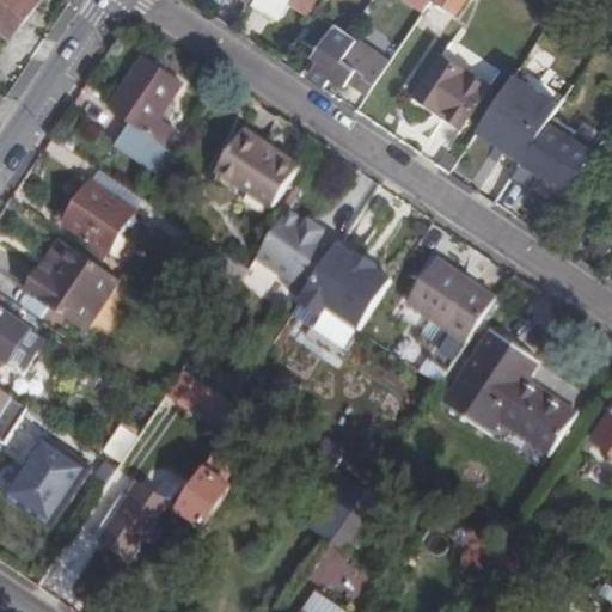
[(42,0),(0,0),(0,25),(13,37),(42,0)]
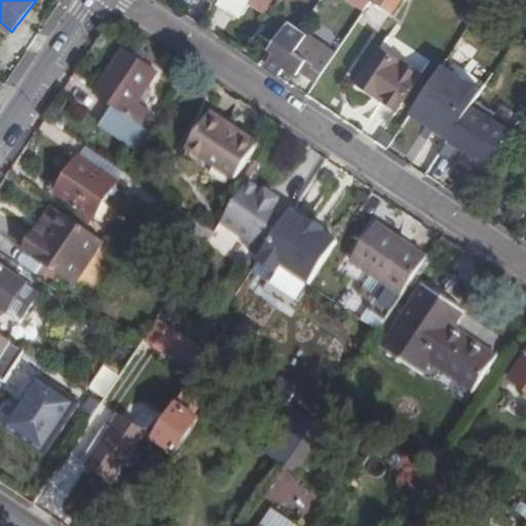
[(252,0),(251,3),(263,11),(270,0),(252,0)]
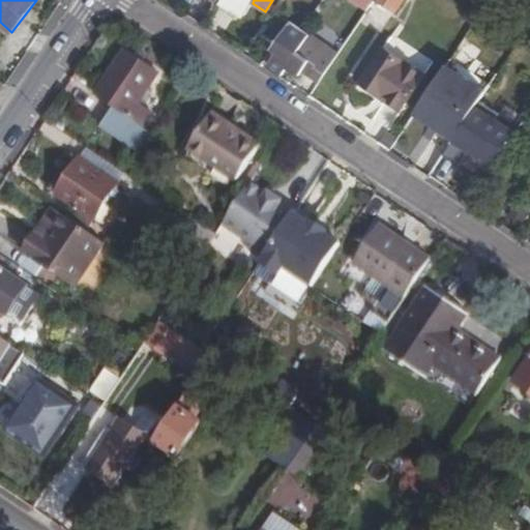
[(376,0),(393,11),(401,0),(376,0)]
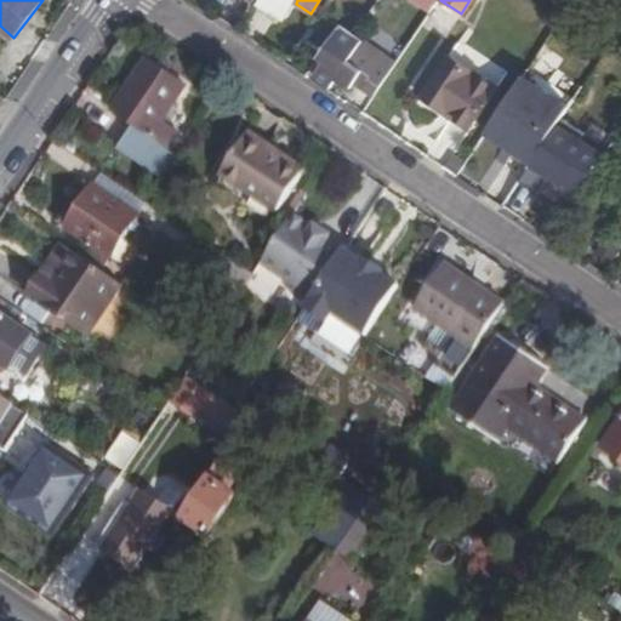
[(341,26),(323,52),(330,58),(319,73),(337,87),(343,79),(357,89),(362,84),(369,89),(374,83),(380,87),(397,62),(341,26)]
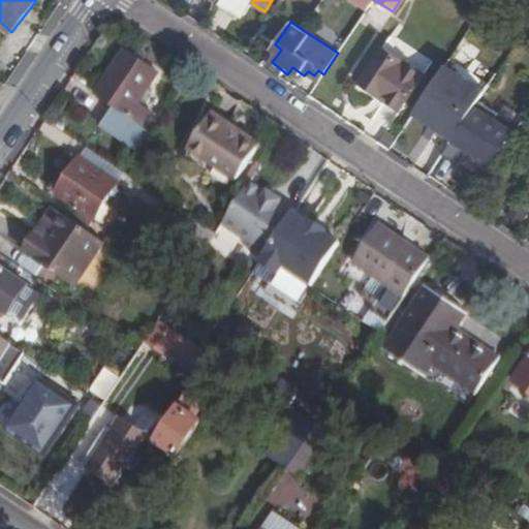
[(425,73),(383,47),(361,81),(402,109),(425,73)]
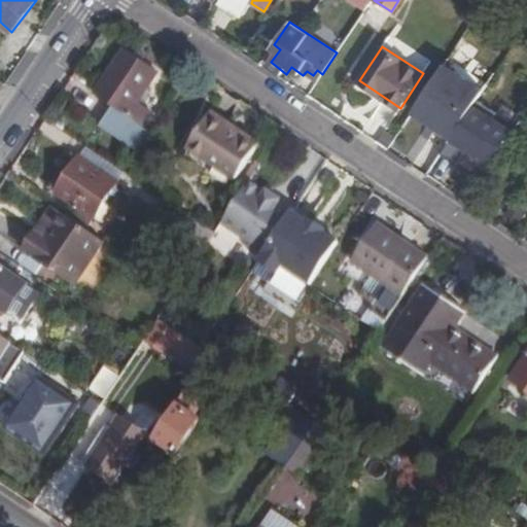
[(157,73),(125,51),(97,94),(114,106),(100,127),(138,152),(151,133),(141,126),(142,125),(151,110),(138,102),(157,73)]
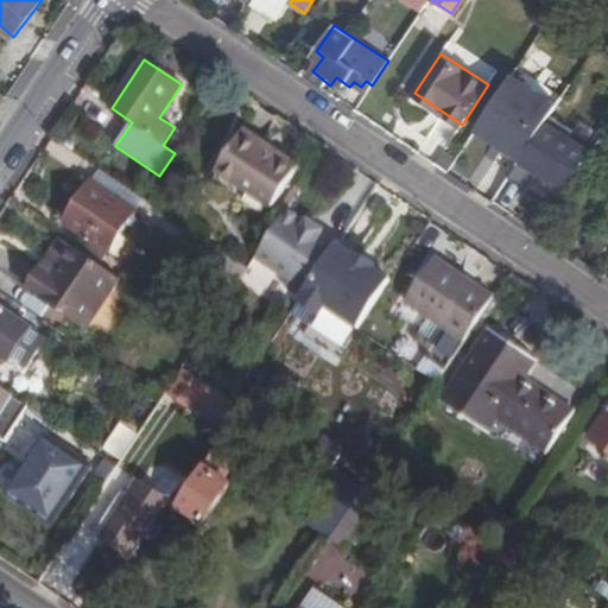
[(514,73),(476,128),(521,159),(545,122),(559,102),(514,73)]
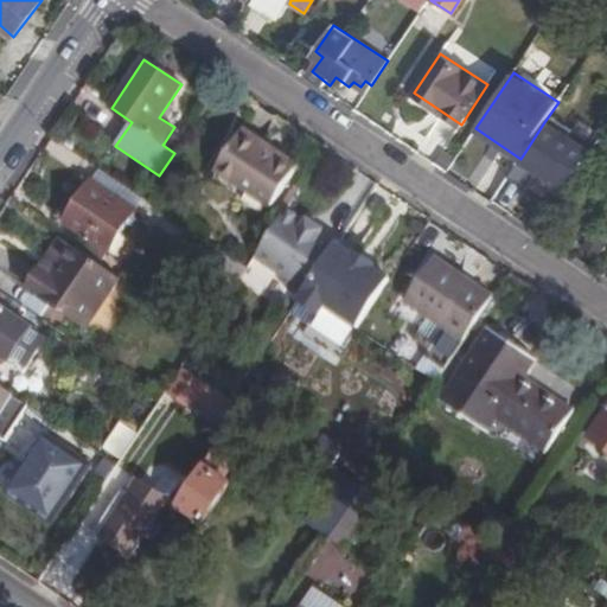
[(365,81),(360,87),(368,91),(371,85),(365,81)]
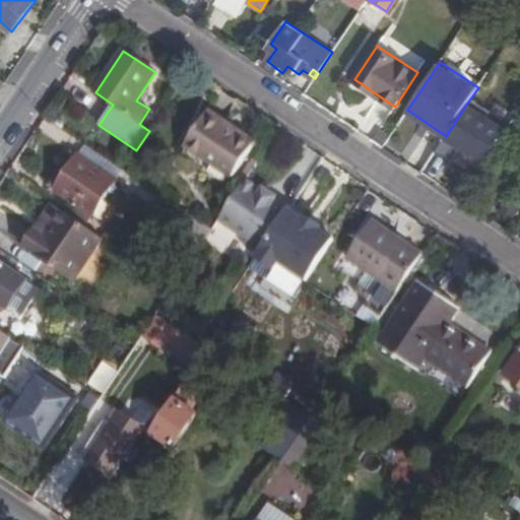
[(466,105),(446,136),(485,160),(506,130),(466,105)]
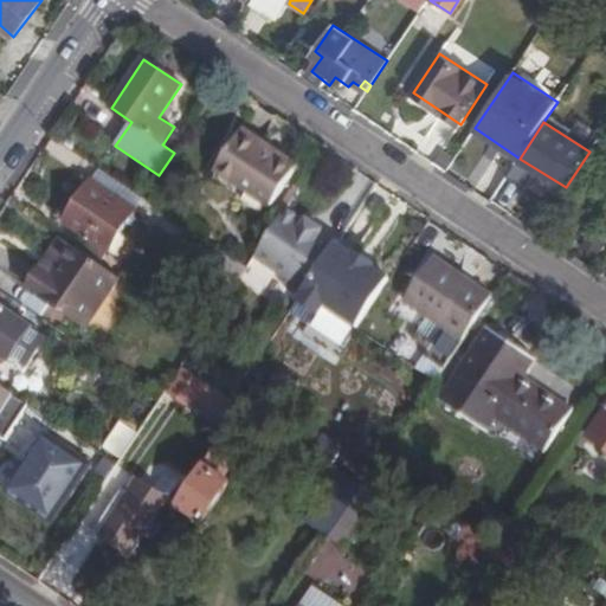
[(265,144),(243,129),(217,171),(271,207),(296,169),(263,148),(265,144)]
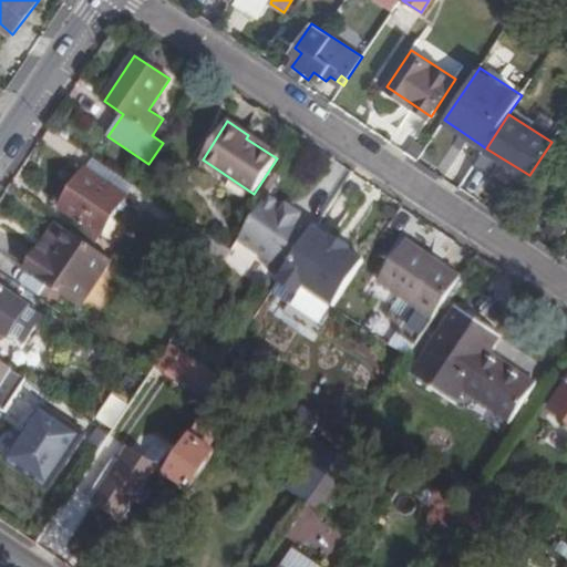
[(279,155),(248,135),(246,138),(277,158),(279,155)]
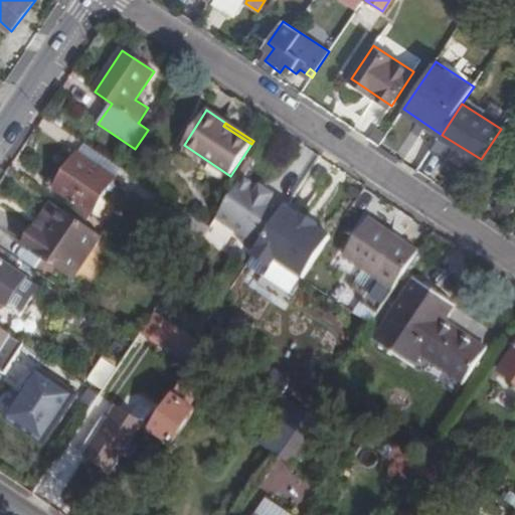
[(386,135),(376,128),(369,139),(379,146),(386,135)]
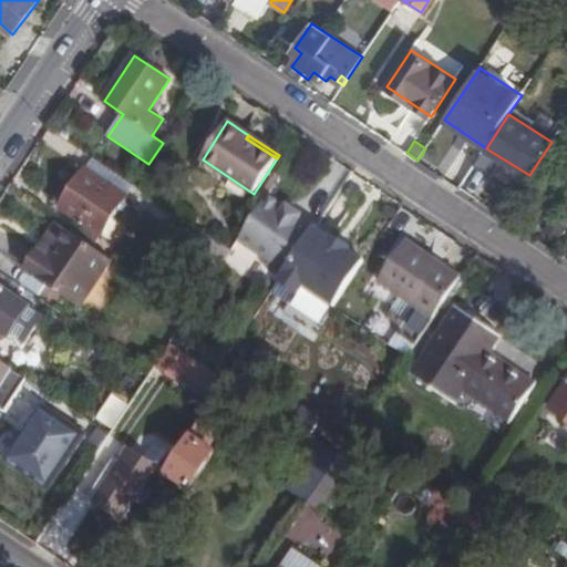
[(127,197),(79,164),(53,202),(101,235),(115,215),(121,215),(124,210),(121,206),(127,197)]
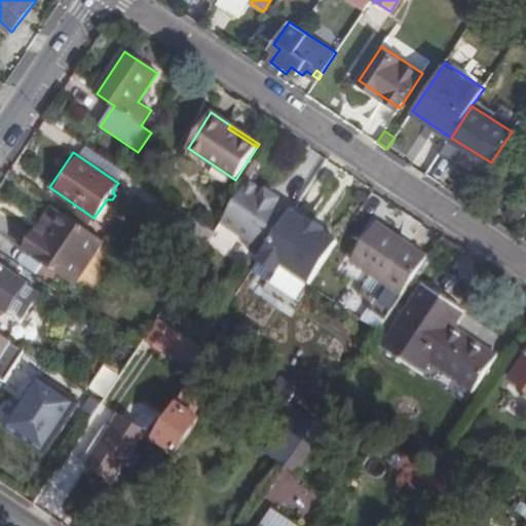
[(265,192),(250,182),(221,224),(250,245),(247,249),(261,257),(292,211),(293,209),(266,190),(265,192)]
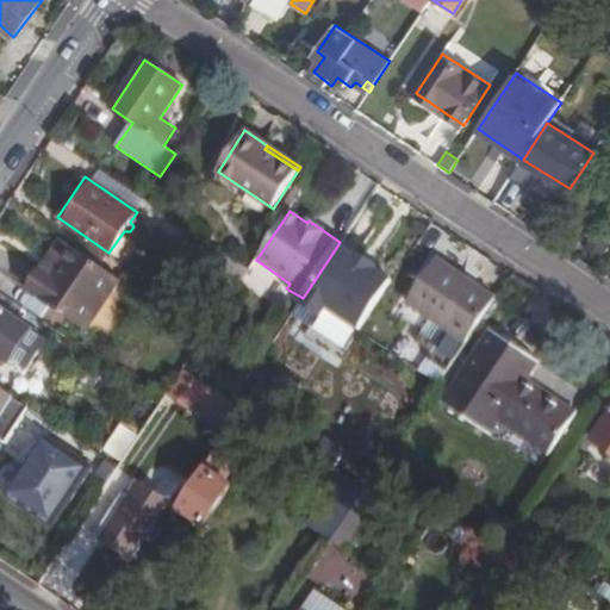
[(67,243),(48,271),(51,273),(70,246),(67,243)]
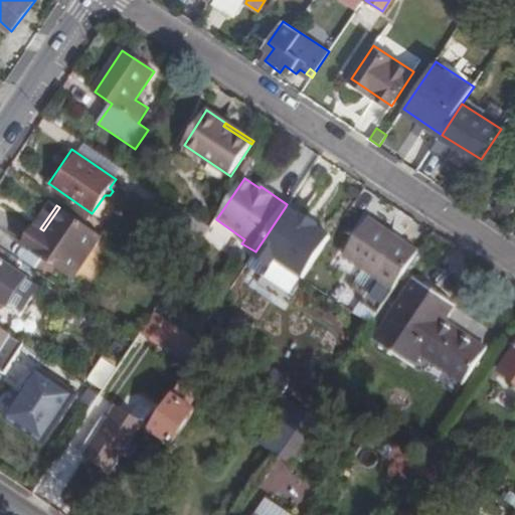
[(301,216),(286,206),(255,251),(251,256),(272,270),(277,262),(304,279),(332,236),(318,227),(319,224),(303,213),(301,216)]
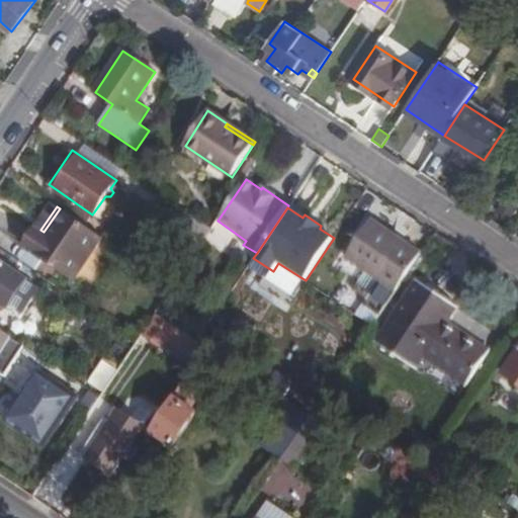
[(103,238),(60,208),(44,232),(40,230),(27,249),(74,280),(91,255),(103,238)]
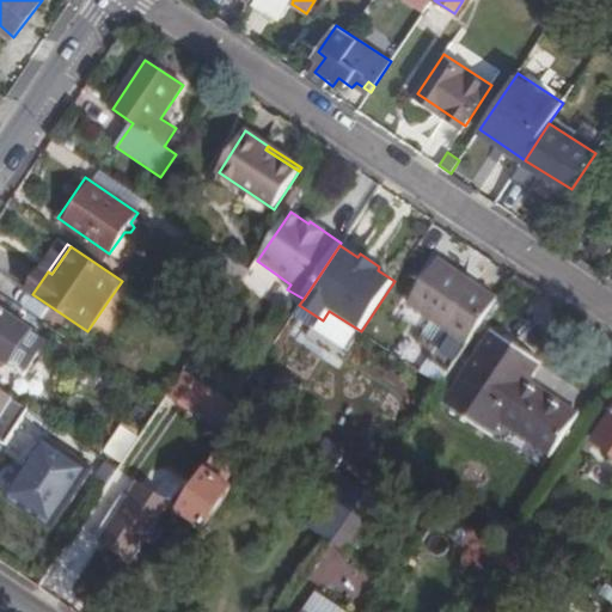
[(250,270),(221,251),(209,269),(225,280),(238,288),(250,270)]
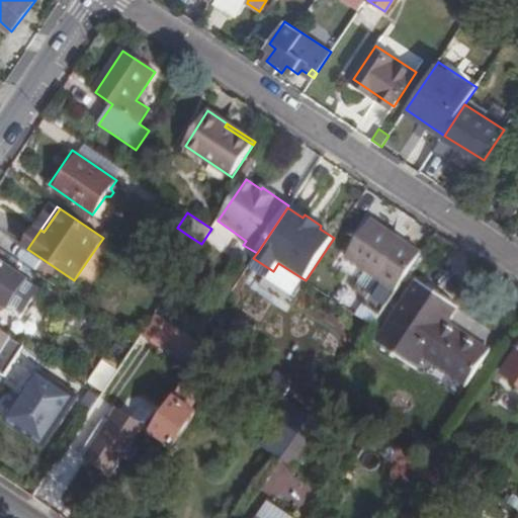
[(421,253),(371,220),(346,257),(366,270),(357,283),(387,304),(421,253)]
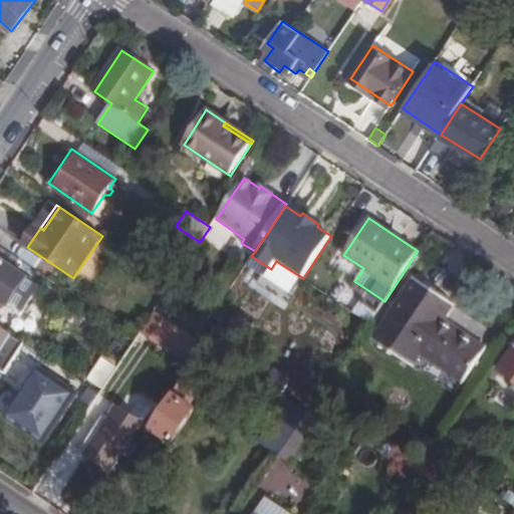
[(200,242),(189,235),(175,255),(186,263),(200,242)]
